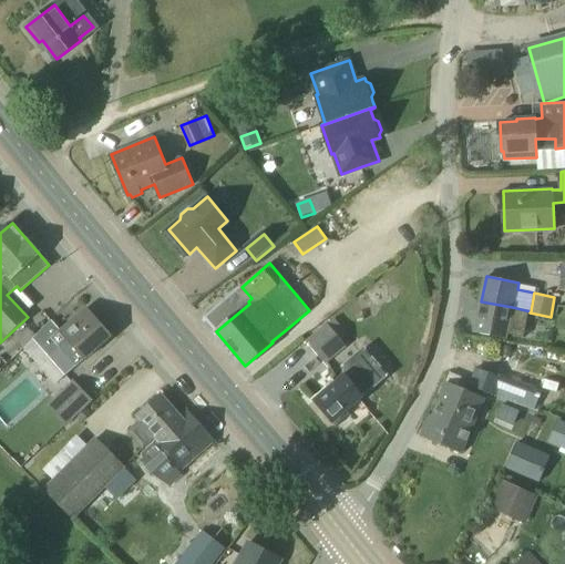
[(512,307),(481,301),(475,330),(506,336),(509,326),(523,328),(526,313),(511,310),(512,307)]
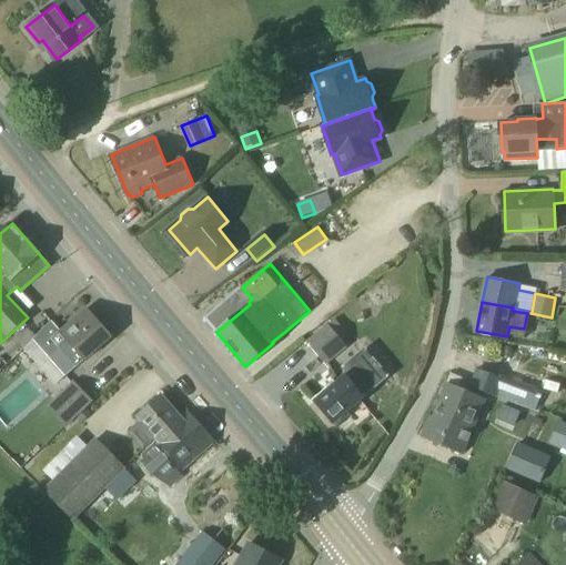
[(87,309),(61,331),(52,321),(33,339),(49,356),(50,355),(66,374),(76,365),(76,366),(84,357),(86,360),(112,336),(87,309)]
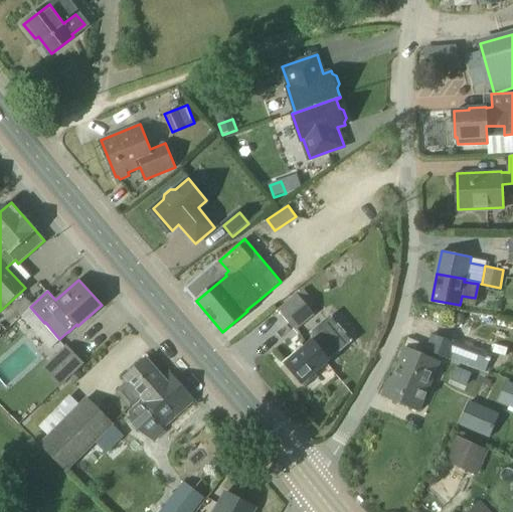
[(298,294),(279,309),(296,328),(315,313),(309,307),(312,304),(305,295),(301,298),(298,294)]
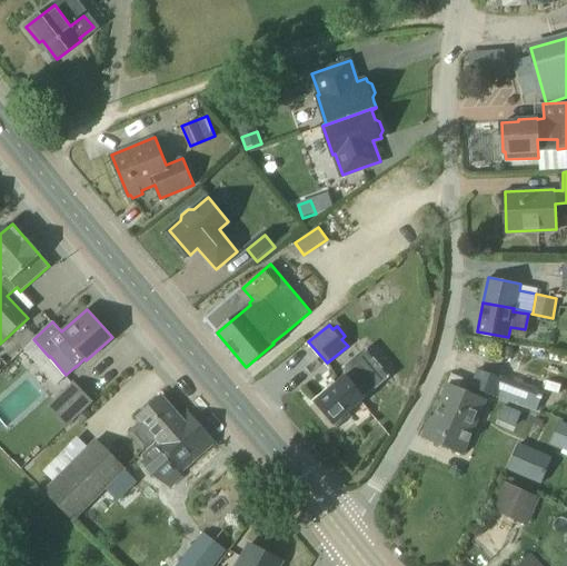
[(478,368),(471,386),(487,391),(489,388),(499,393),(498,396),(541,411),(549,390),(556,394),(566,397),(566,371),(564,371),(560,379),(528,367),(524,380),(507,374),(505,378),(478,368)]
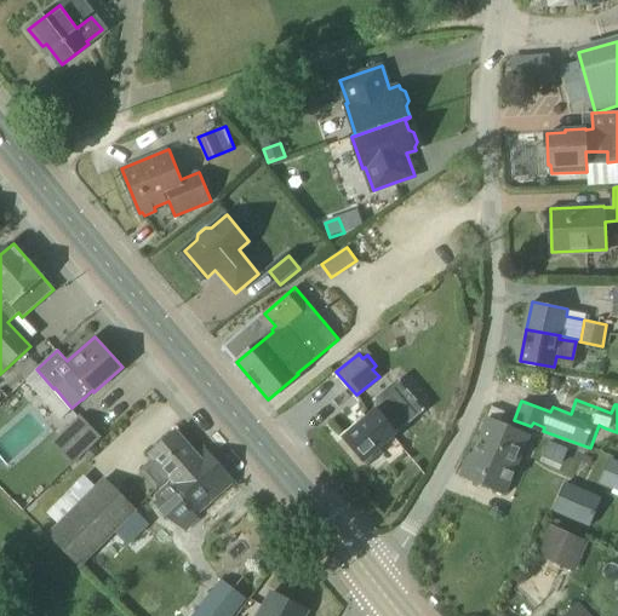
[(368,465),(384,452),(381,448),(411,421),(402,413),(394,402),(382,413),(377,408),(344,436),(368,465)]
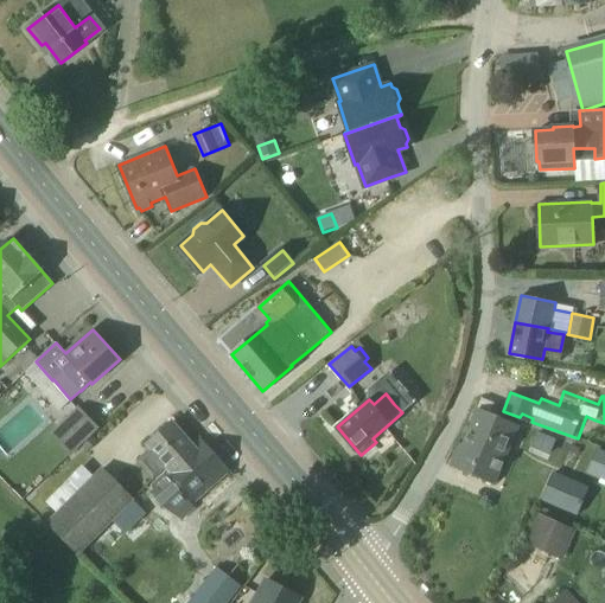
[(80,406),(51,432),(70,454),(99,428),(80,406)]
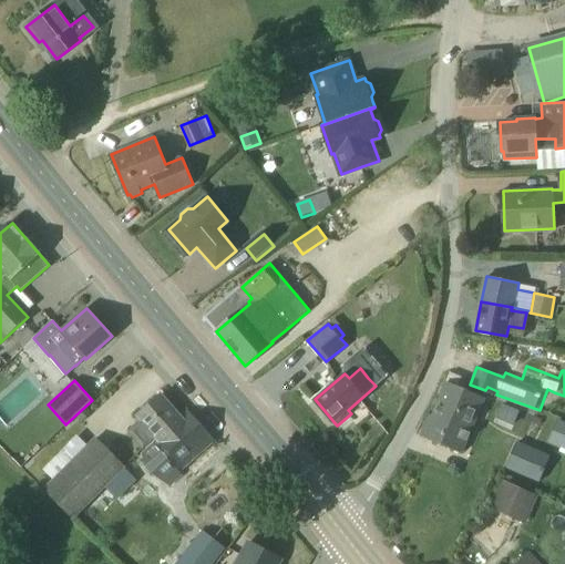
[(422,434),(462,451),(485,398),(447,382),(432,416),(430,414),(422,434)]
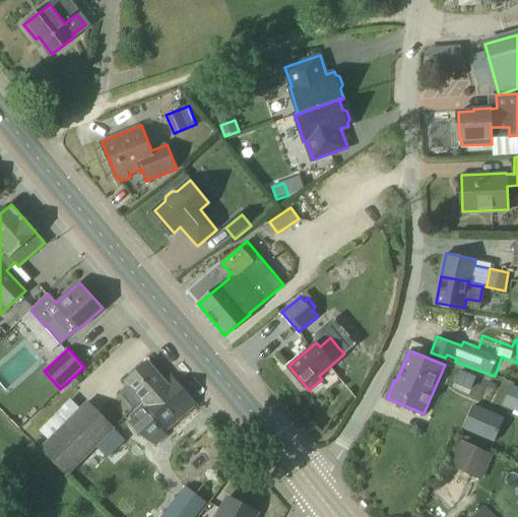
[(134,407),(166,381),(147,361),(127,379),(131,384),(119,394),(132,409),(134,407)]
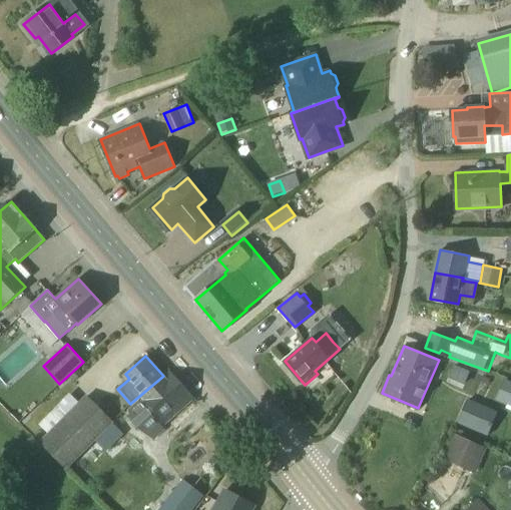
[(170,370),(163,376),(132,402),(154,427),(163,420),(165,423),(193,398),(170,370)]
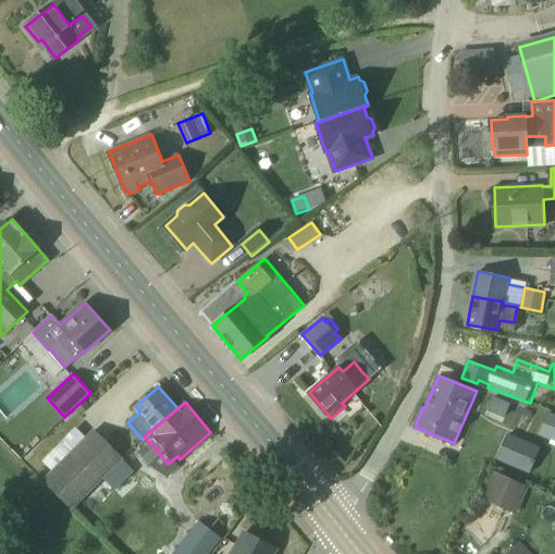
[(554,414),(549,411),(540,432),(554,439),(554,414)]
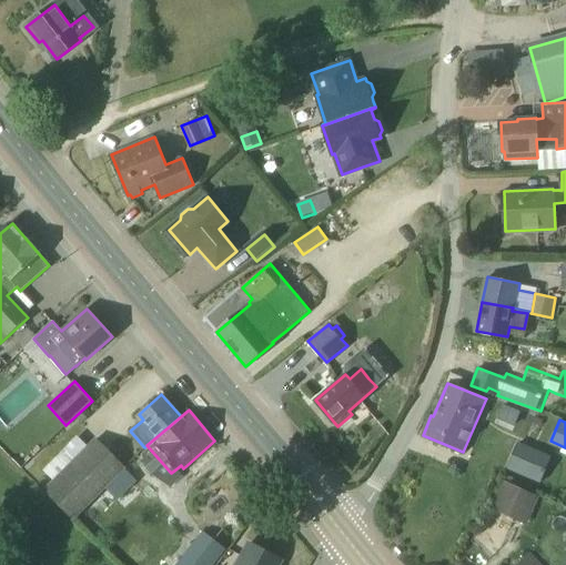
[(97,437),(44,490),(72,517),(124,465),(97,437)]
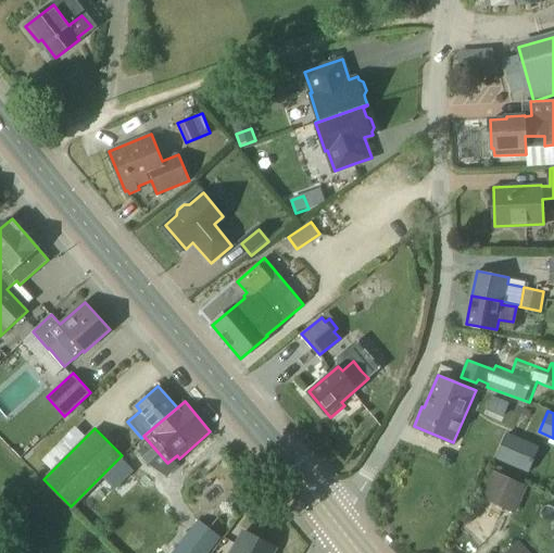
[(508,434),(498,455),(528,469),(534,457),(523,451),(527,442),(508,434)]
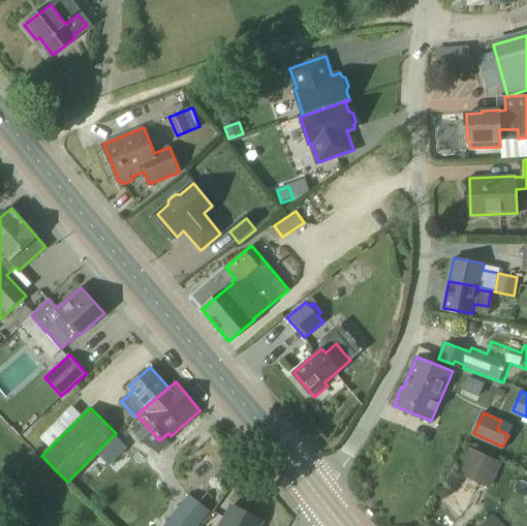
[(128,446),(117,435),(99,452),(111,464),(128,446)]
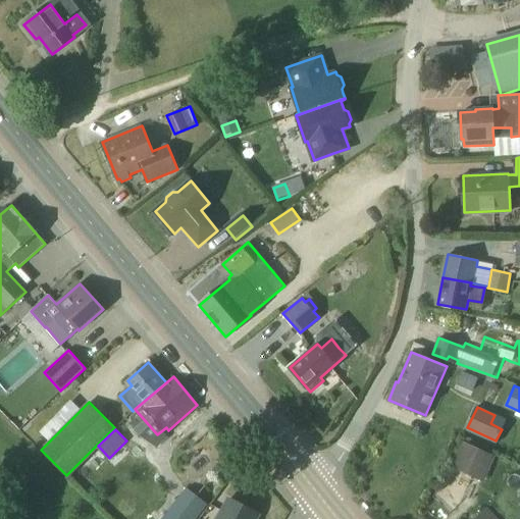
[(448,469),(481,484),(494,459),(460,443),(448,469)]
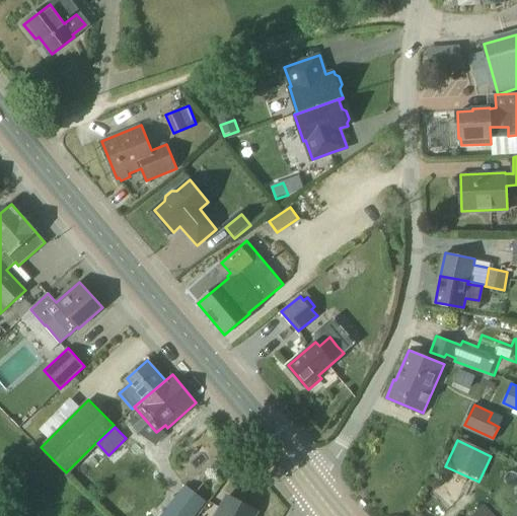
[(167,515),(195,515),(207,502),(186,486),(164,513),(167,515)]
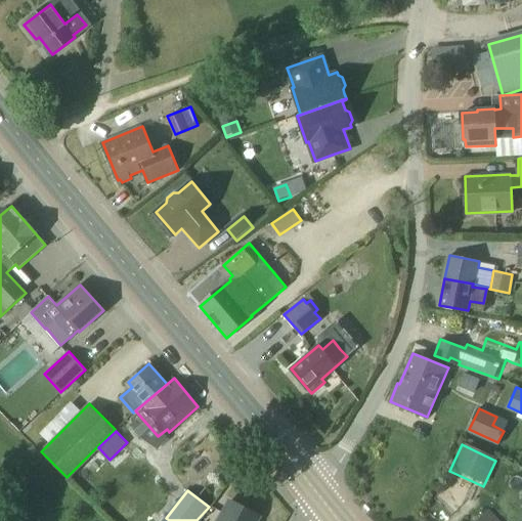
[(230,500),(218,520),(257,520),(260,517),(230,500)]
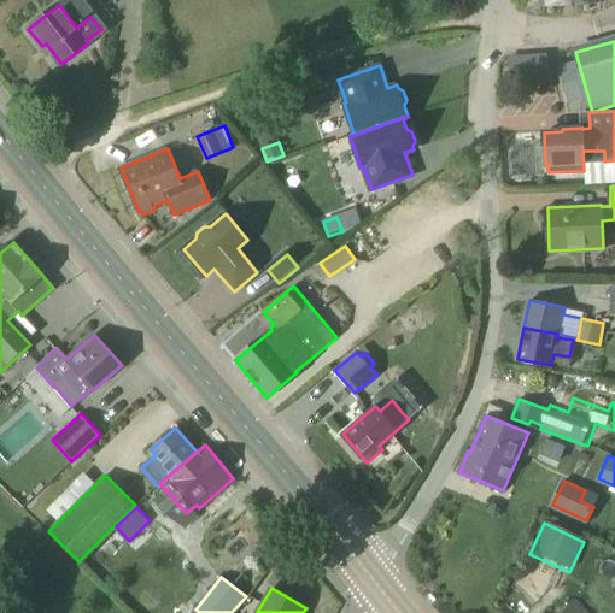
[(587,612),(577,600),(561,612),(587,612)]
